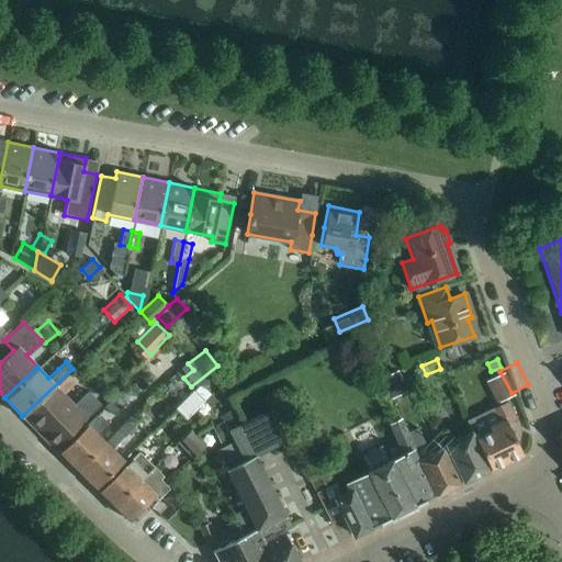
[(55,449),(100,404),(88,393),(76,405),(63,393),(77,380),(70,373),(74,370),(72,369),(22,416),(55,449)]
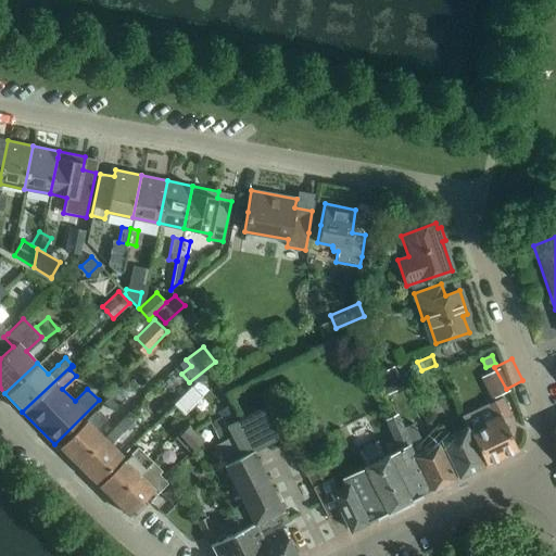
[(184,415),(209,390),(198,379),(173,404),(184,415)]
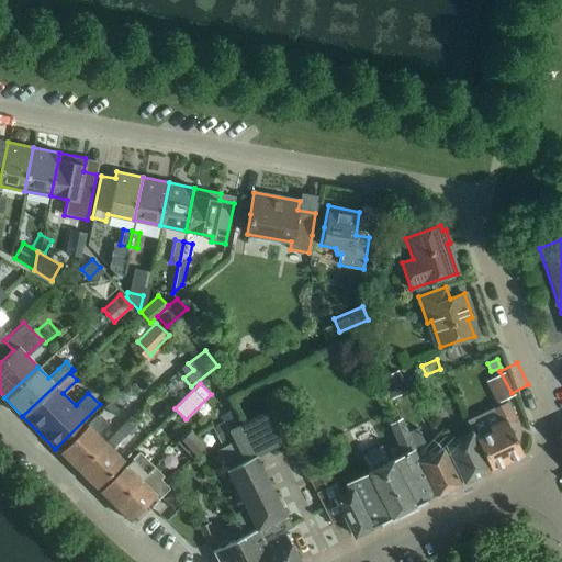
[(113,415),(126,403),(116,393),(104,406),(113,415)]
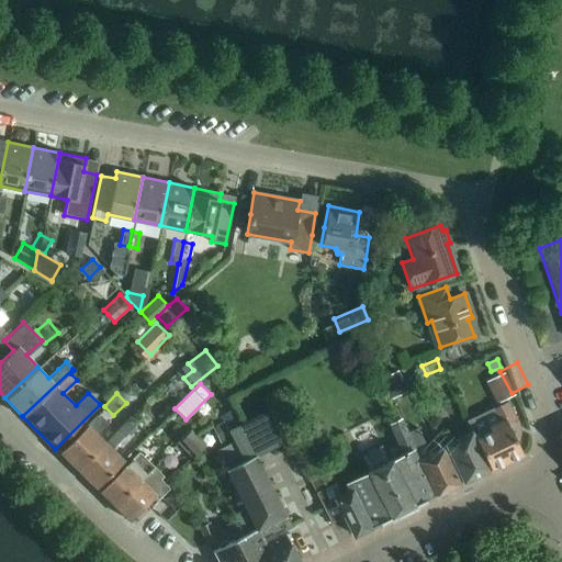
[(489,470),(521,453),(507,424),(516,419),(507,402),(491,409),(497,423),(489,427),(490,431),(474,439),(489,470)]
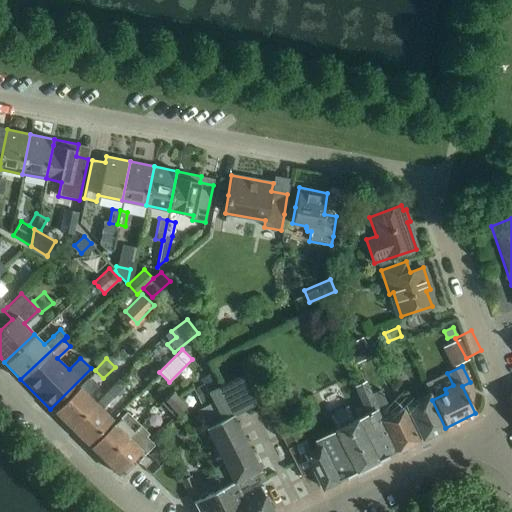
[(238,492),(258,483),(266,479),(227,412),(261,396),(249,372),(221,386),(214,390),(208,393),(212,401),(202,407),(197,409),(207,429),(206,429),(223,464),(238,492)]
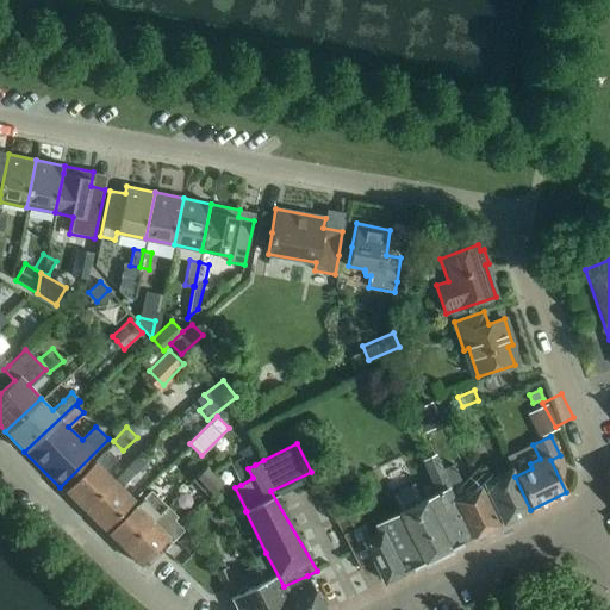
[(83,510),(113,480),(105,472),(117,460),(106,448),(94,460),(81,473),(64,490),(83,510)]
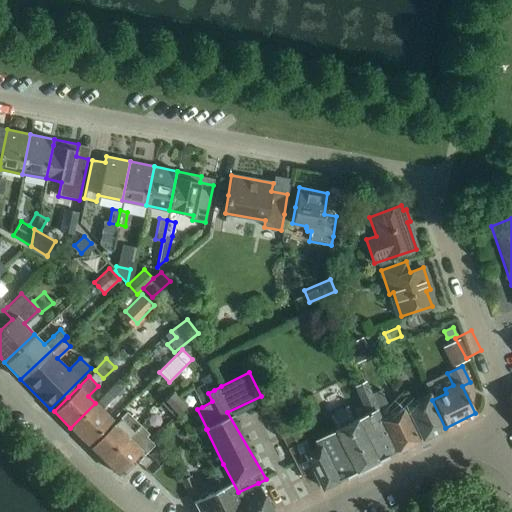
[(87,444),(113,418),(102,409),(125,386),(119,380),(95,403),(70,428),(87,444)]
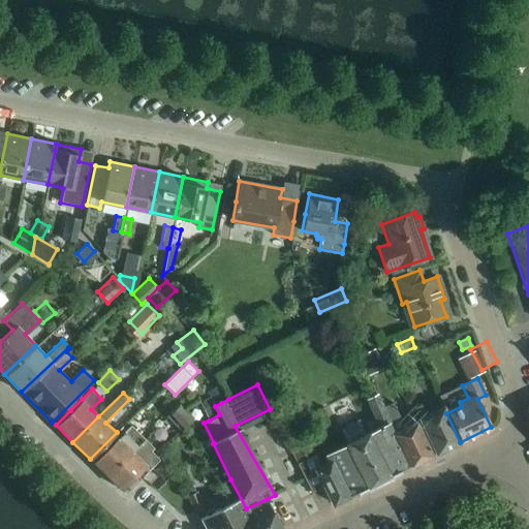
[(302,447),(291,453),(302,473),(304,477),(311,492),(324,486),(333,503),(367,487),(368,488),(390,476),(390,475),(409,465),(394,433),(390,424),(391,423),(376,395),(367,399),(380,428),(369,433),(369,432),(365,434),(359,421),(342,429),(348,442),(345,443),(346,446),(319,459),(317,454),(307,459),(302,447)]
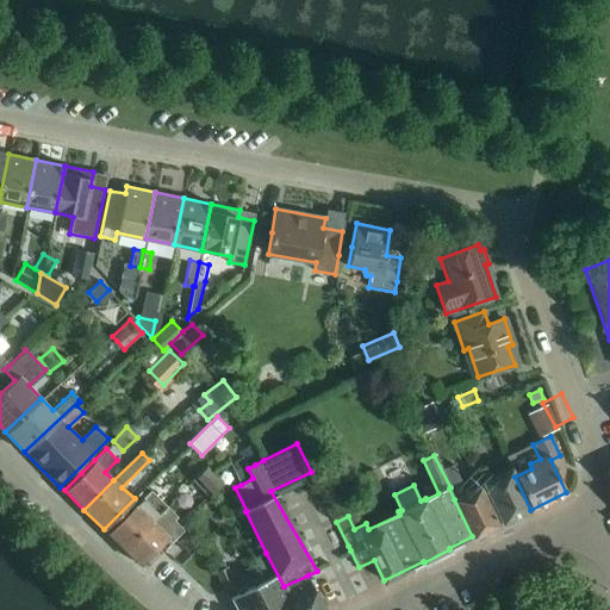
[(209,495),(222,483),(206,466),(193,479),(209,495)]
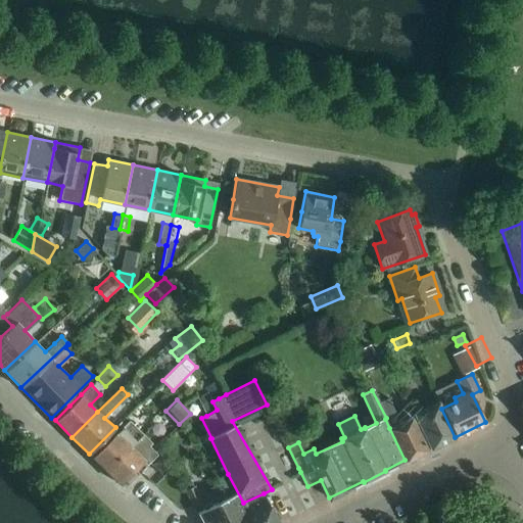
[(419,411),(415,400),(406,406),(411,417),(412,417),(415,424),(418,422),(422,430),(431,448),(455,437),(441,409),(438,401),(419,411)]
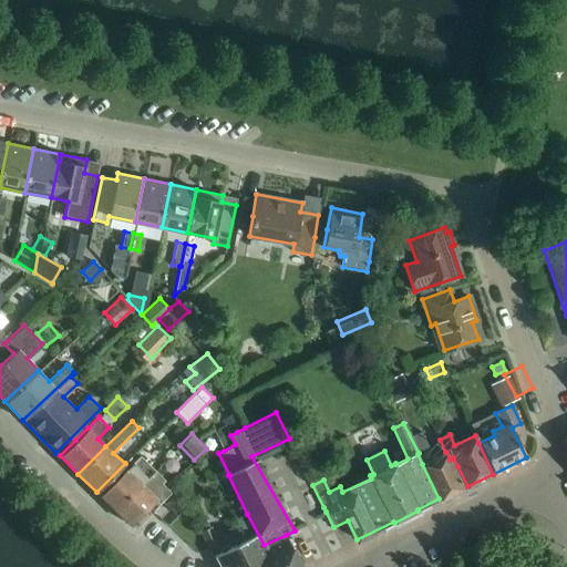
[(440,500),(463,488),(454,468),(449,460),(450,460),(446,452),(445,452),(422,464),(439,498),(440,500)]
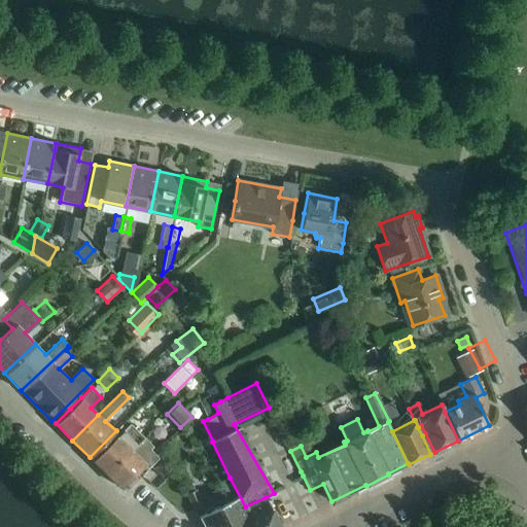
[(107,475),(143,437),(129,424),(108,446),(94,460),(107,475)]
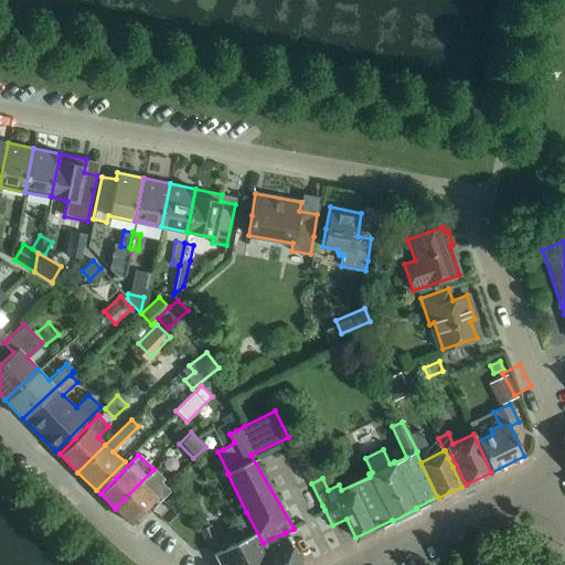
[(158,501),(170,490),(156,478),(159,475),(153,469),(115,509),(130,523),(155,498),(158,501)]
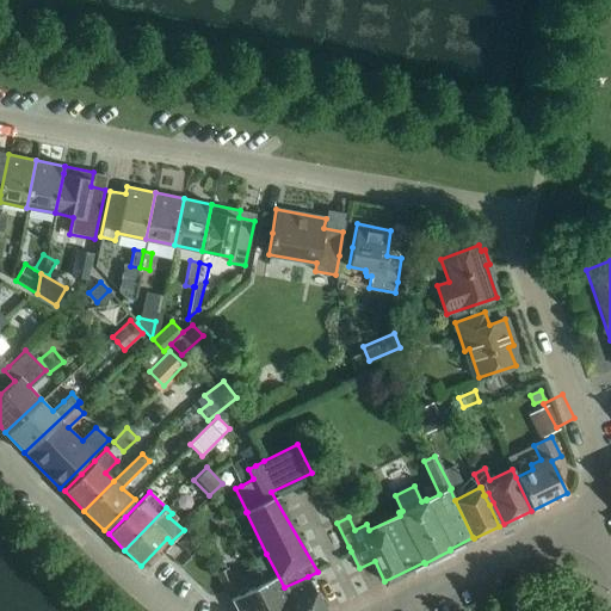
[(187,553),(196,543),(186,534),(177,543),(187,553)]
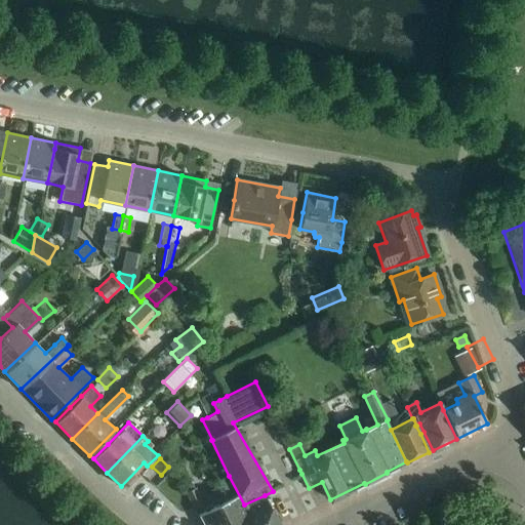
[(244,505),(229,476),(219,481),(229,499),(237,516),(239,514),(241,519),(239,520),(241,524),(279,524),(265,495),(244,505)]
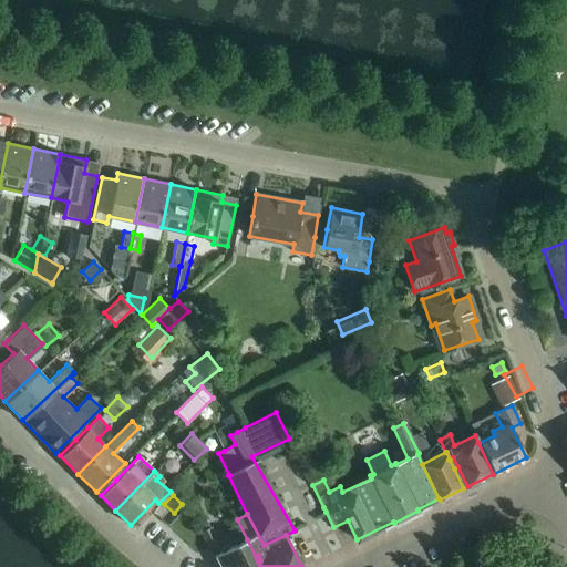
[(208,547),(218,543),(210,527),(200,532),(208,547)]
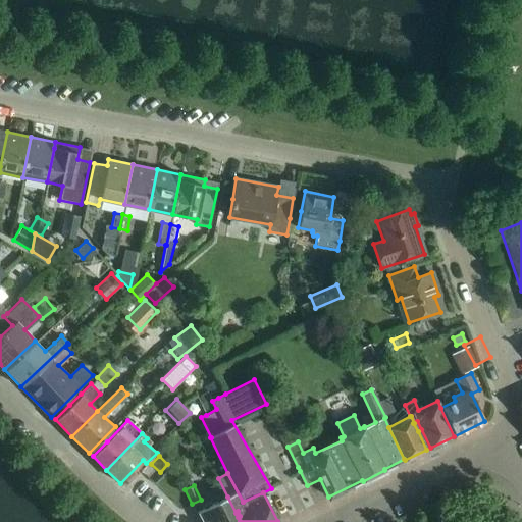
[(227,498),(224,496),(217,499),(217,502),(197,511),(202,521),(240,521),(238,517),(240,516),(238,511),(236,513),(227,497),(227,498)]
